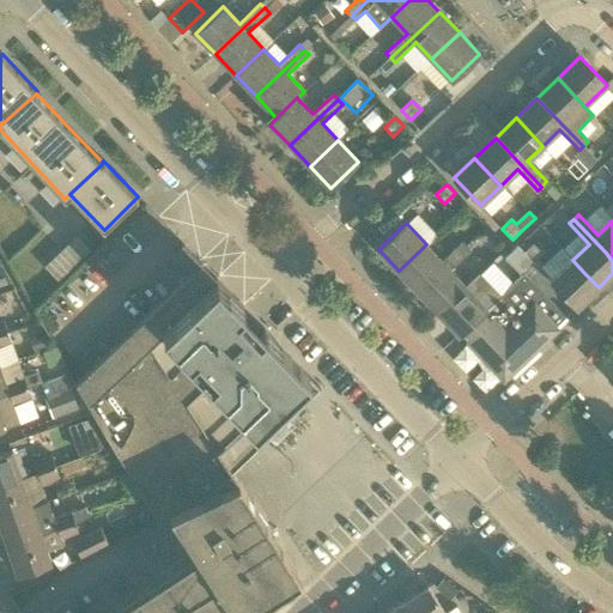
[(76,236),(43,267),(58,281),(90,252),(76,236)]
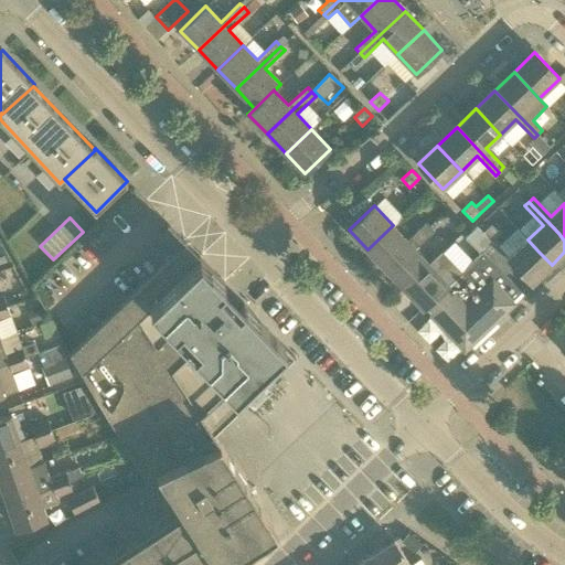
[(385,269),(430,227),(426,223),(407,241),(393,225),(368,249),(385,269)]
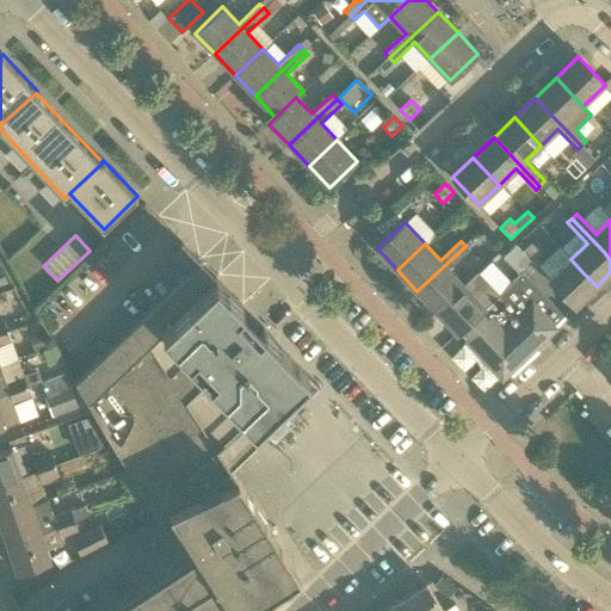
[(523,251),(534,261),(543,253),(532,242),(523,251)]
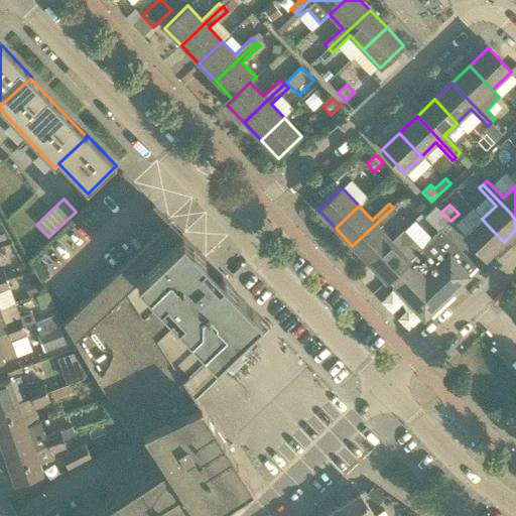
[(155,207),(154,208),(146,215),(161,231),(170,222),(155,207)]
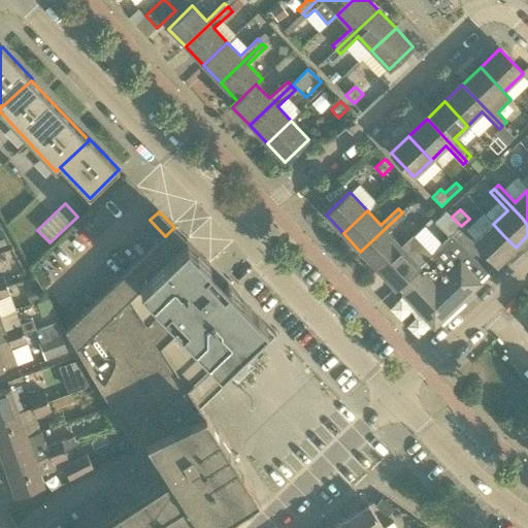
[(377,269),(401,246),(388,233),(406,216),(402,212),(360,252),(377,269)]
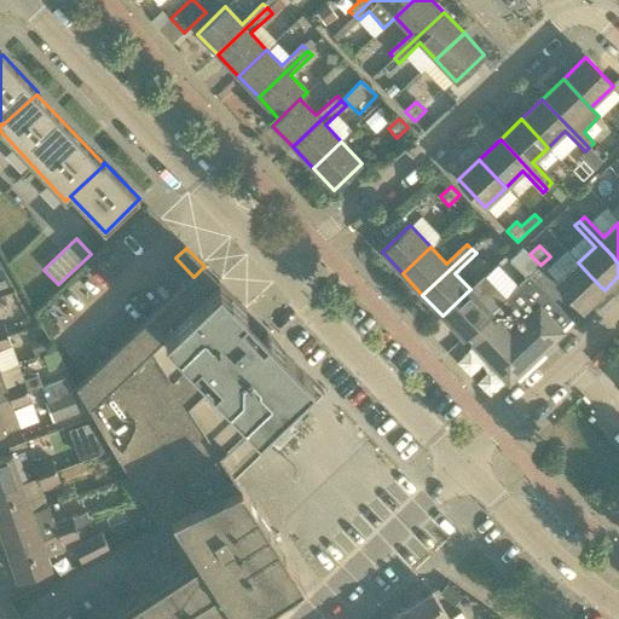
[(532,273),(541,265),(530,254),(521,262),(532,273)]
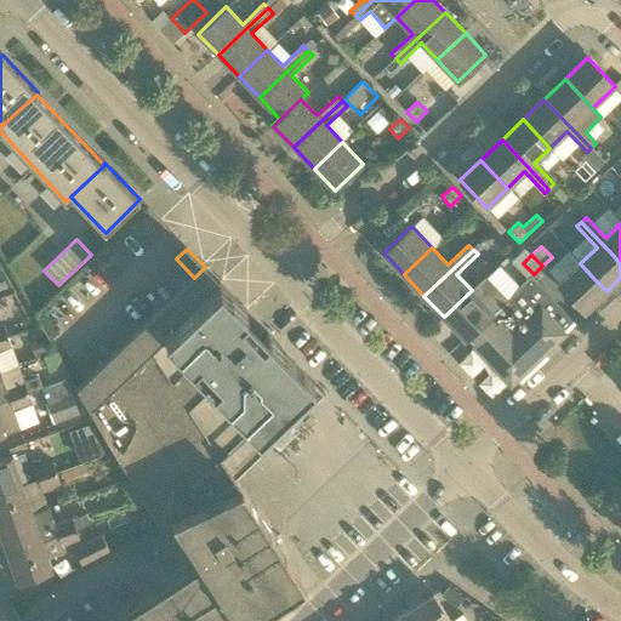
[(585,312),(607,291),(592,277),(580,263),(558,284),(585,312)]
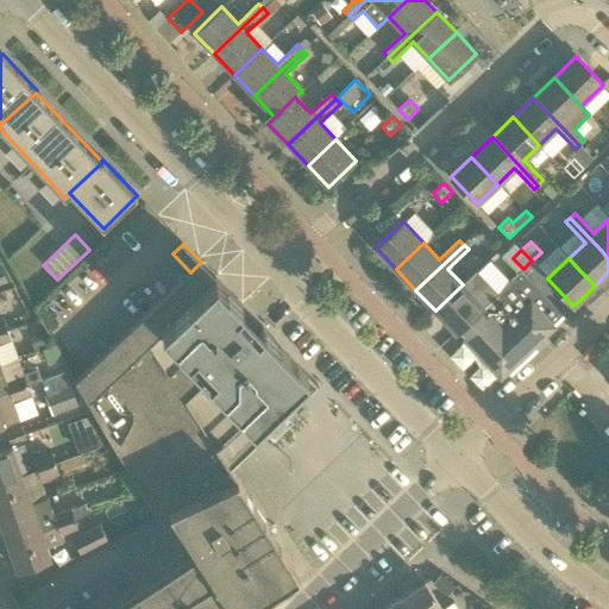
[(300,405),(319,385),(308,374),(263,326),(257,332),(237,312),(243,306),(201,262),(190,272),(75,382),(142,494),(158,520),(170,514),(239,483),(231,470),(300,405)]
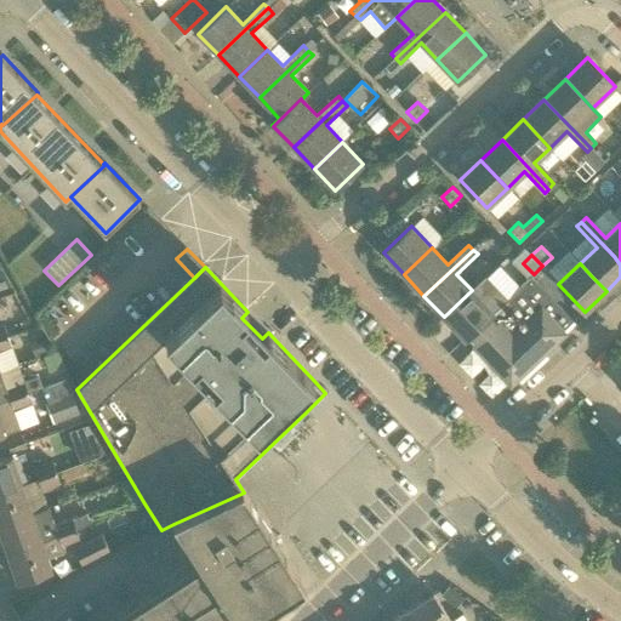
[(562,331),(573,320),(531,277),(507,300),(493,312),(467,337),(474,345),(511,383),(563,334),(562,331)]
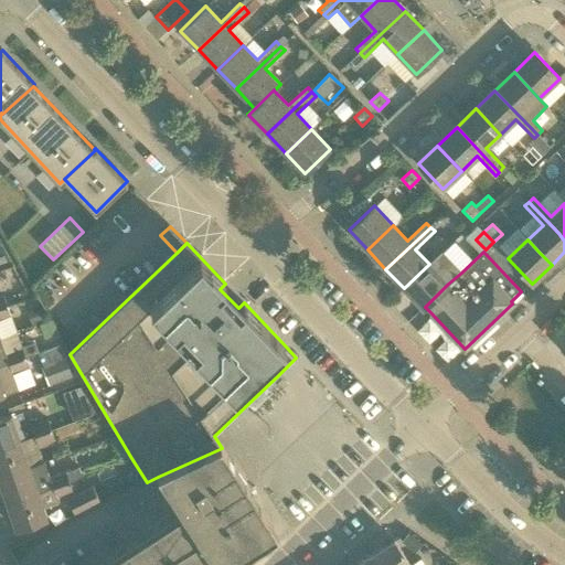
[(423,309),(425,307),(448,284),(429,264),(404,288),(423,309)]
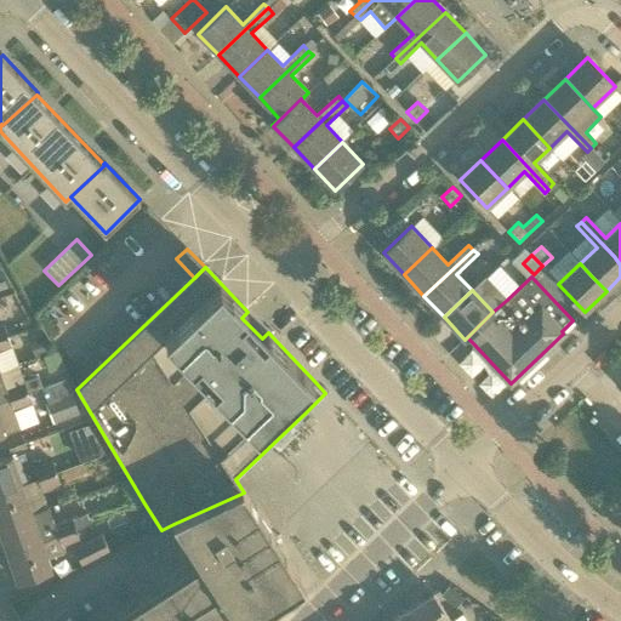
[(18,366),(12,348),(9,337),(0,340),(0,372),(18,366)]
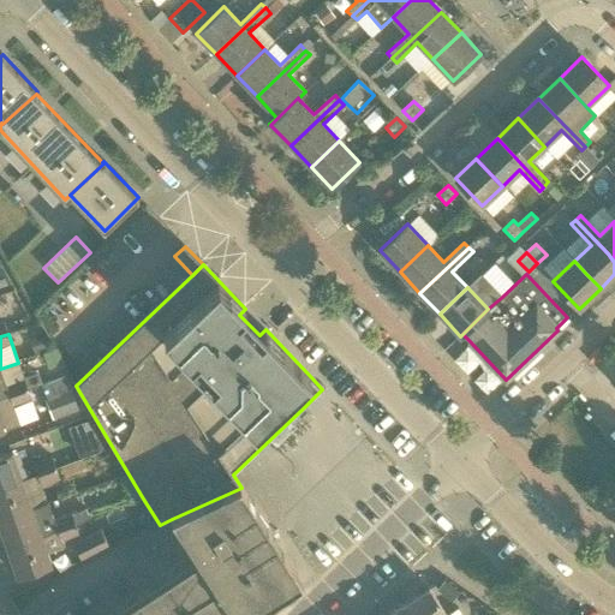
[(39,374),(6,384),(0,369),(0,399),(28,389),(42,384),(39,374)]
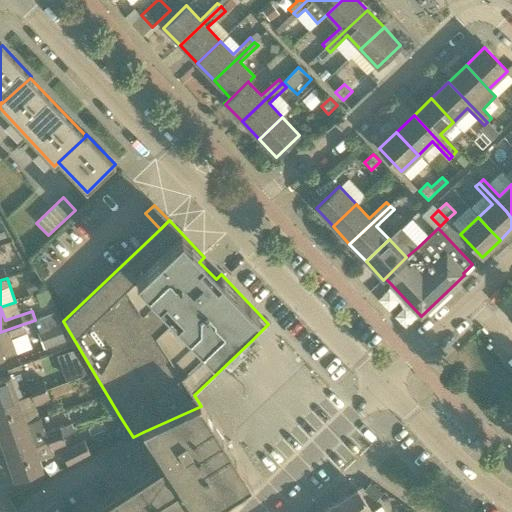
[(55,313),(35,321),(46,348),(65,341),(55,313)]
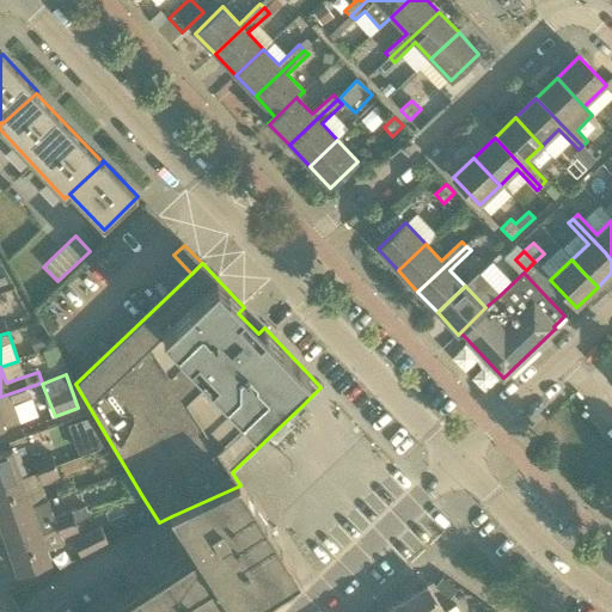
[(28,387),(0,397),(0,429),(20,423),(14,405),(32,399),(28,387)]
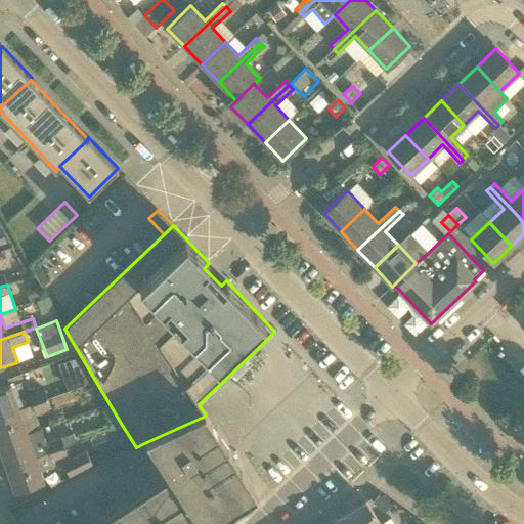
[(60,361),(67,385),(84,381),(78,357),(60,361)]
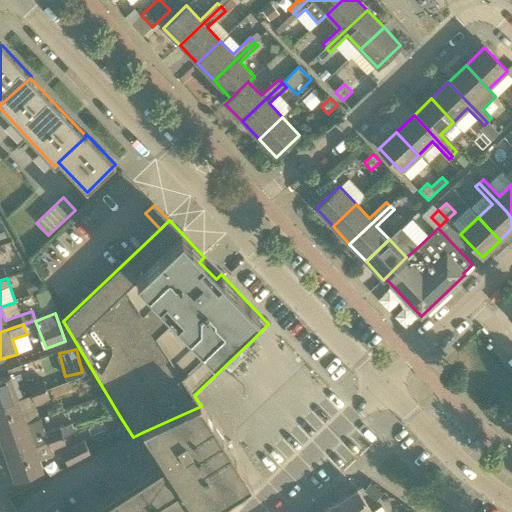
[(0,406),(18,400),(13,386),(10,376),(0,379),(0,406)]
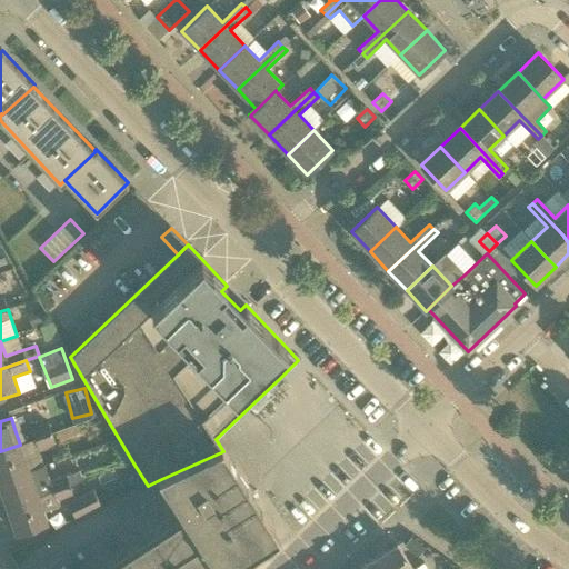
[(35,439),(51,432),(48,423),(31,429),(35,439)]
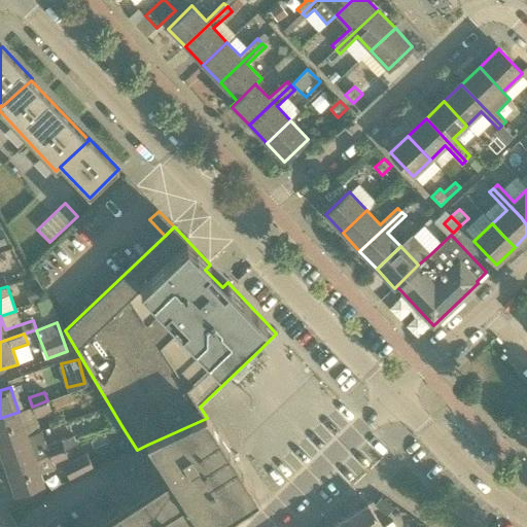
[(47,400),(32,407),(36,417),(51,411),(47,400)]
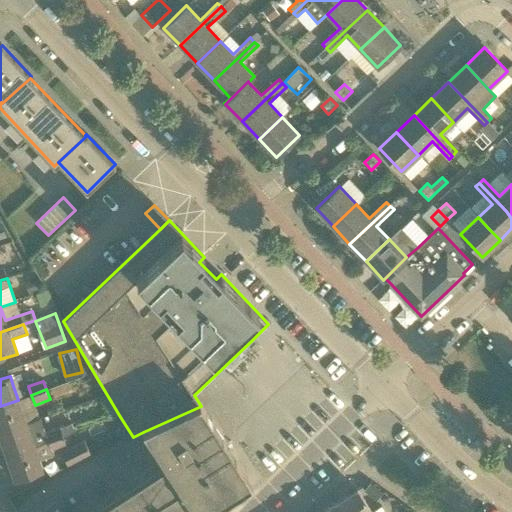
[(0,432),(26,423),(18,400),(0,406),(0,432)]
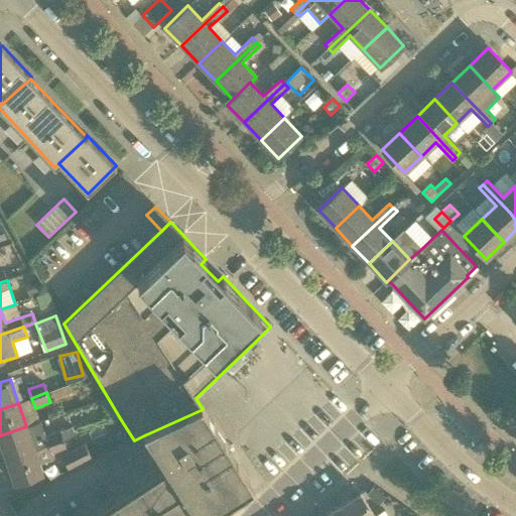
[(166,470),(168,469),(195,453),(220,435),(203,409),(144,435),(166,470)]
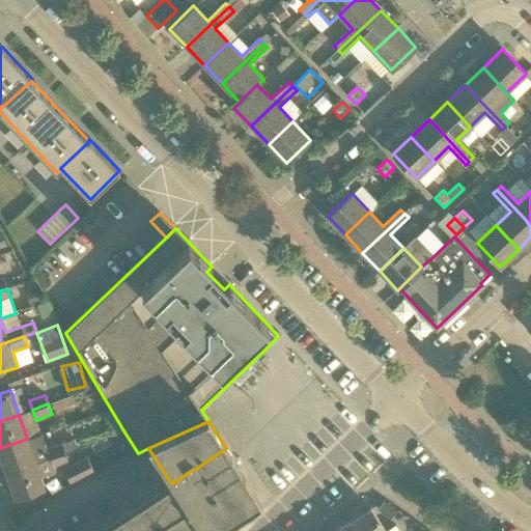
[(0,454),(7,474),(36,464),(27,439),(0,448),(0,454)]
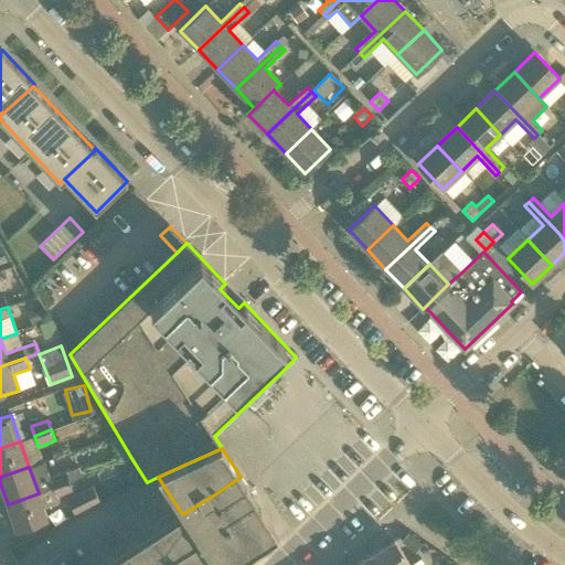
[(53,488),(70,482),(66,472),(50,478),(53,488)]
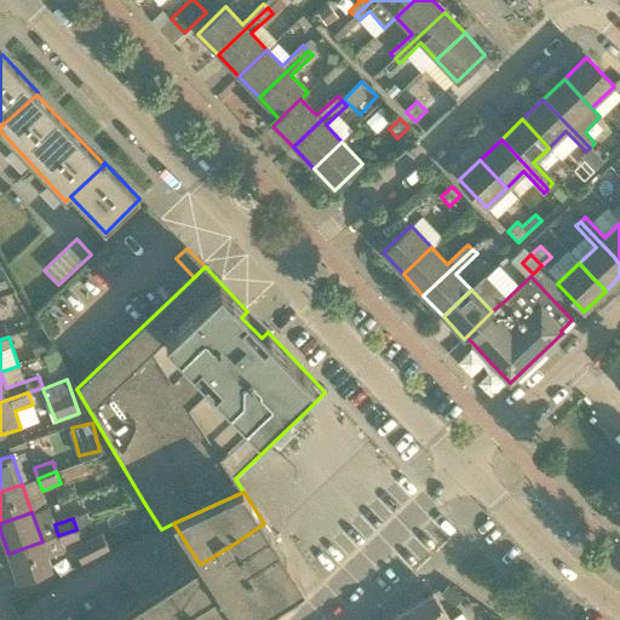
[(234,544),(275,607),(305,587),(264,523),(234,544)]
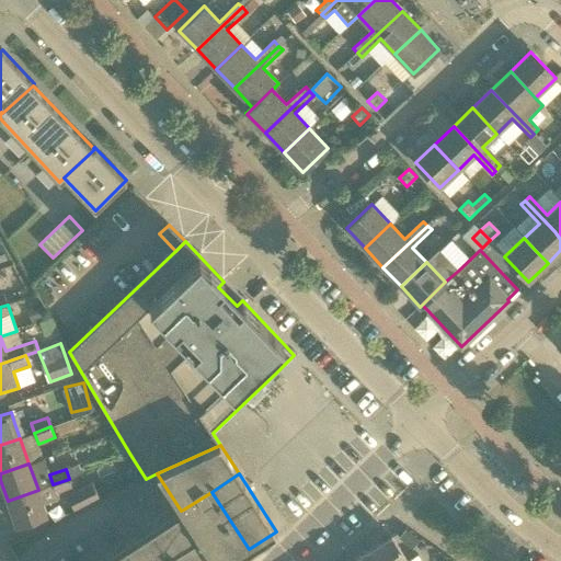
[(59,499),(58,494),(72,489),(69,479),(53,484),(38,490),(8,501),(16,527),(47,516),(44,505),(59,499)]
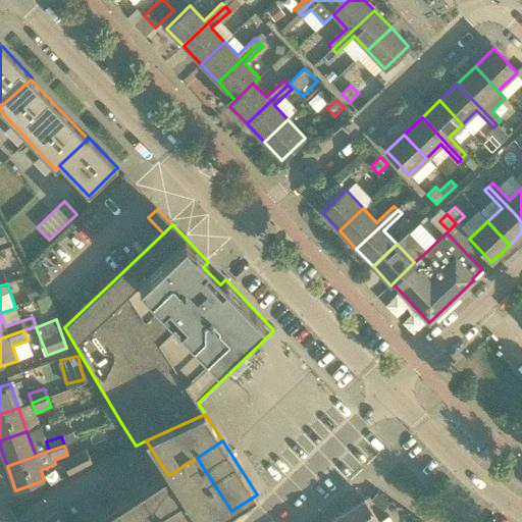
[(86,451),(62,462),(69,476),(93,464),(86,451)]
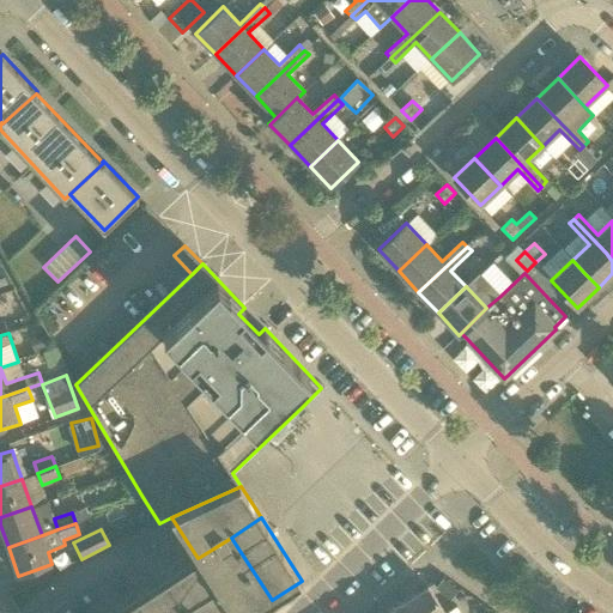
[(236,612),(252,612),(272,600),(231,538),(200,557),(236,612)]
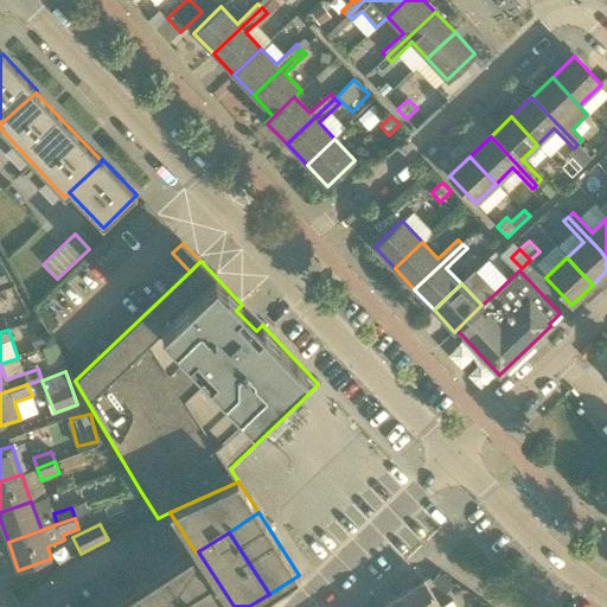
[(191,606),(234,606),(198,551),(196,553),(168,572),(191,606)]
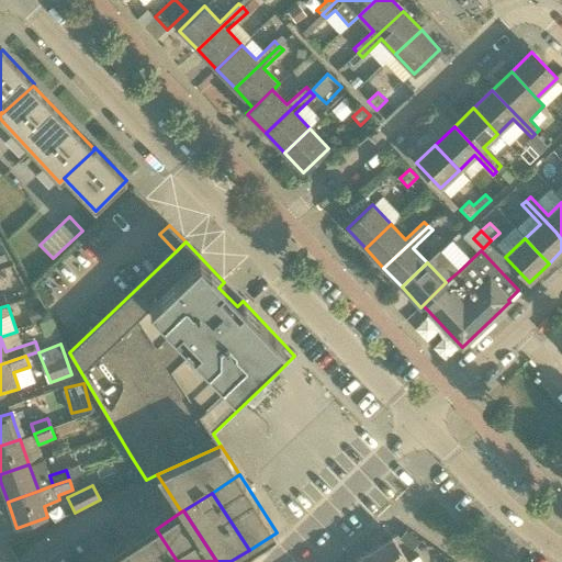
[(137,561),(177,561),(156,529),(127,547),(137,561)]
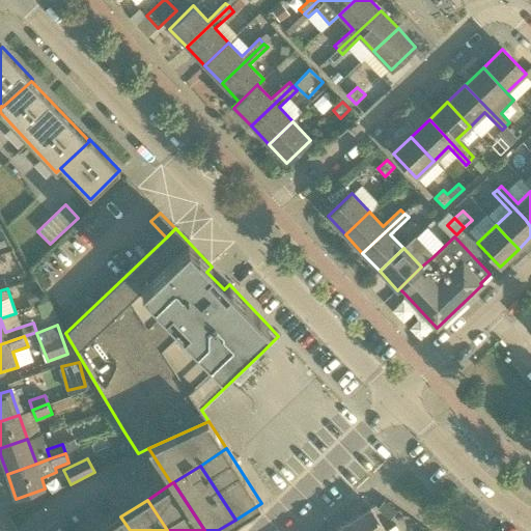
[(348,522),(354,530),(385,530),(370,508),(348,522)]
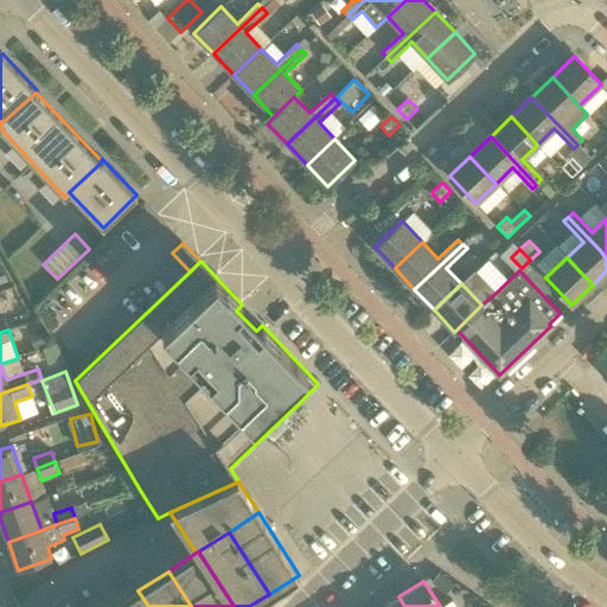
[(148,606),(138,590),(112,606),(148,606)]
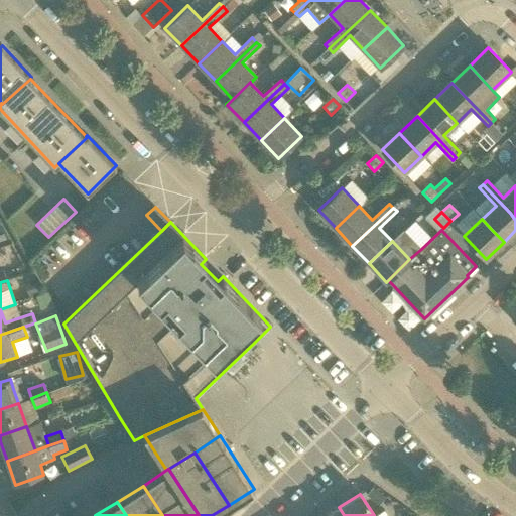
[(344,515),(339,507),(325,515),(344,515)]
